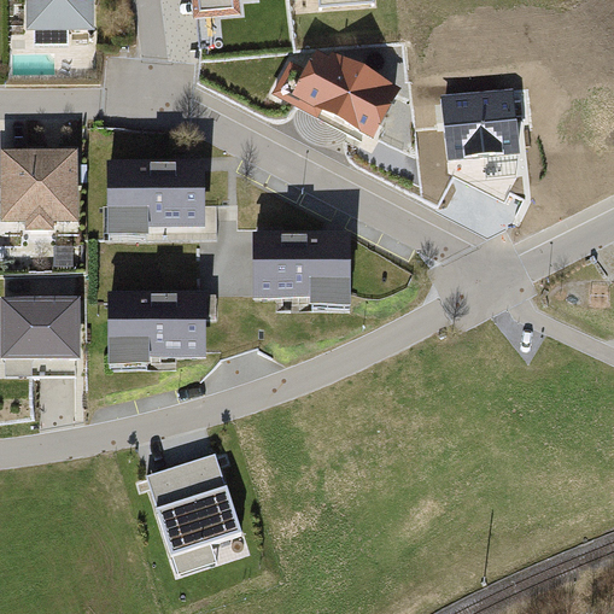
[(27,0),(28,40),(34,40),(34,52),(72,52),(72,39),(93,39),(92,0),(27,0)]
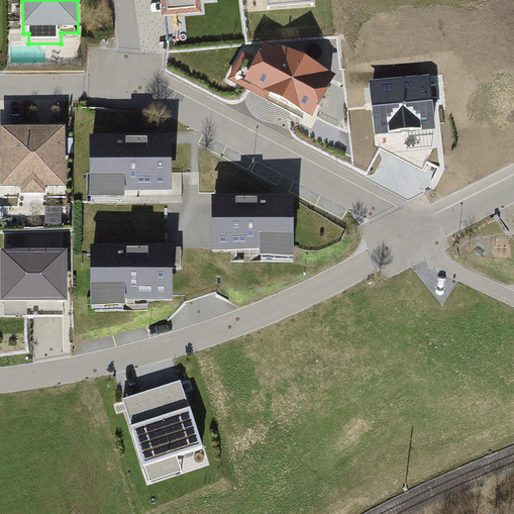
[(247,80),(309,112),(327,75),(283,52),(280,57),(265,48),(247,80)]
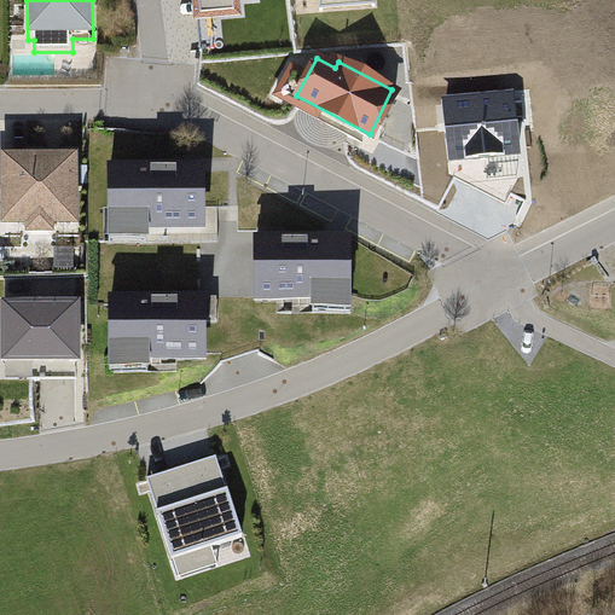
[(76,151),(0,151),(0,222),(23,222),(23,230),(53,230),(53,224),(76,224),(76,151)]
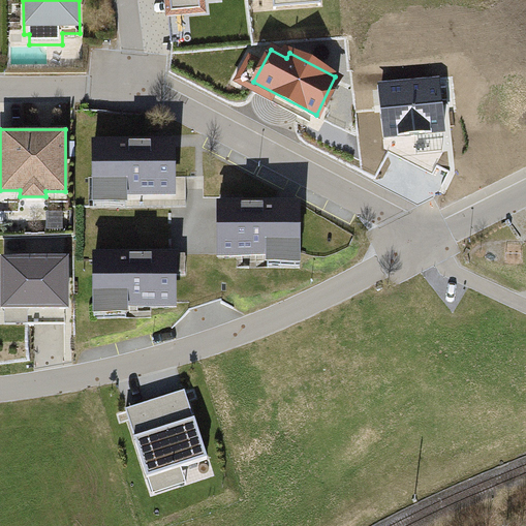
[(176,138),(90,138),(90,205),(127,205),(127,195),(176,194),(176,138)]
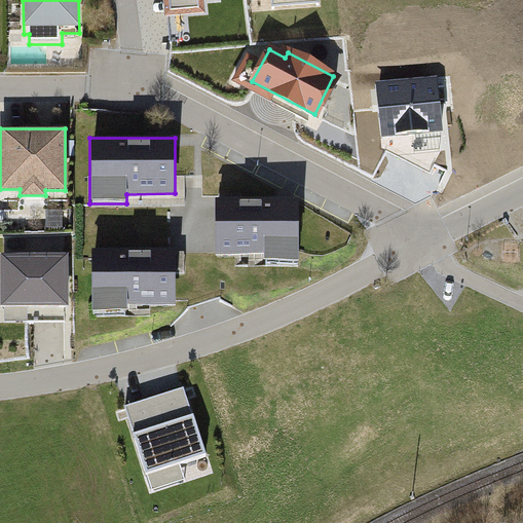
[(298,198),(214,198),(214,256),(264,256),(264,264),(298,264),(298,198)]
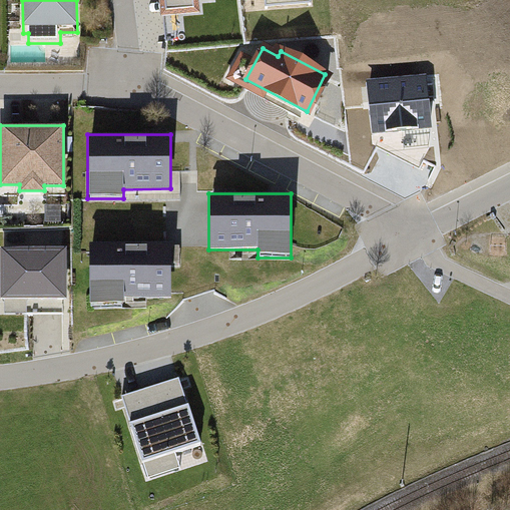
[(169,242),(88,242),(89,307),(124,307),(124,298),(170,298),(169,242)]
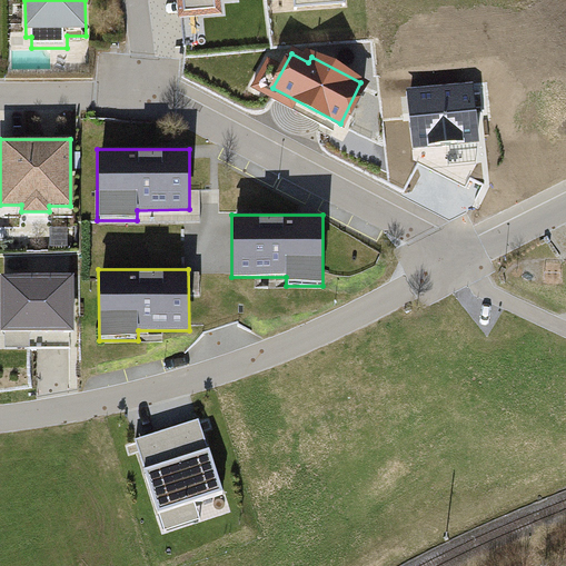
[(67,279),(1,279),(1,330),(68,329),(67,279)]
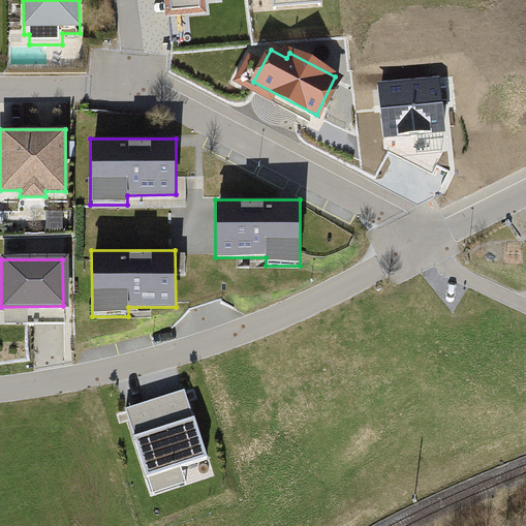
[(131,436),(144,476),(205,457),(191,418),(190,418),(181,389),(123,407),(132,436),(131,436)]
